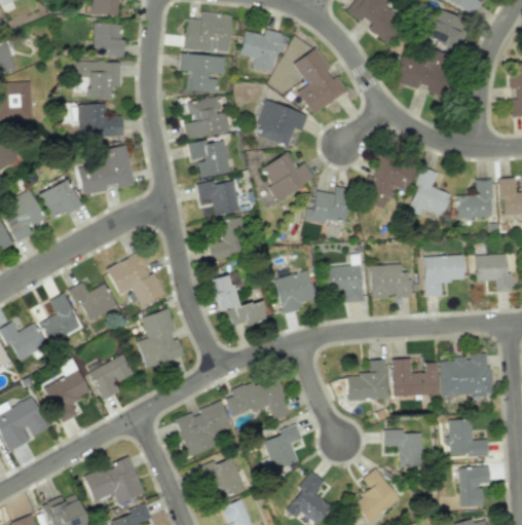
[(91,0),(90,14),(118,16),(119,0),(122,0),(125,0),(91,0)]
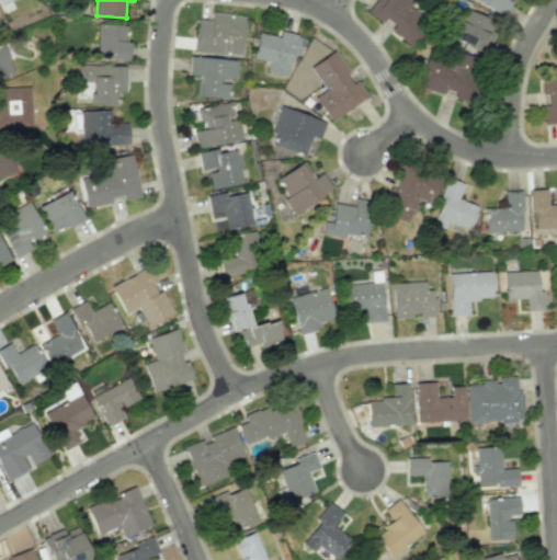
[(394,32),(415,46),(432,22),(412,8),(417,0),(379,0),(372,12),(396,29),(394,32)]
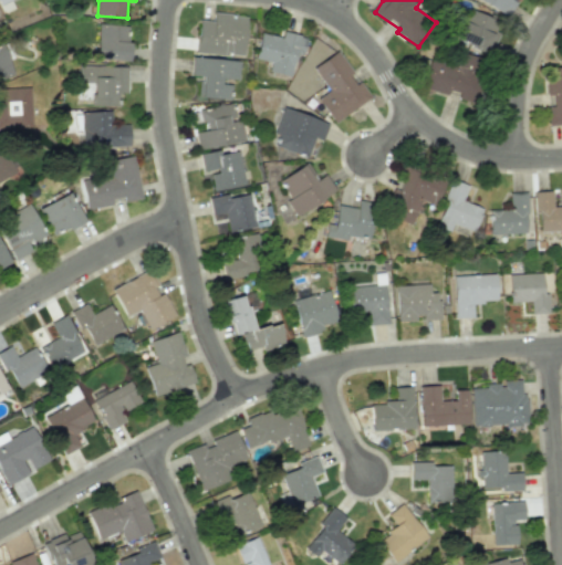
[(479,0),(511,19),(520,3),(514,0),(479,0)]
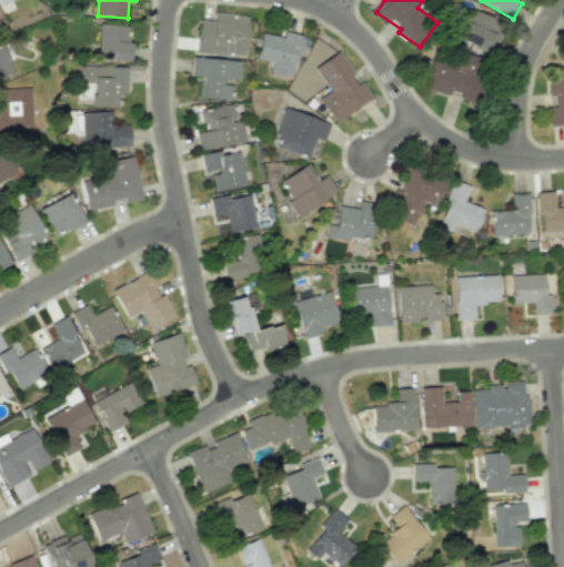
[(506,23),(472,10),(460,41),(490,54),(492,48),(495,49),(506,23)]
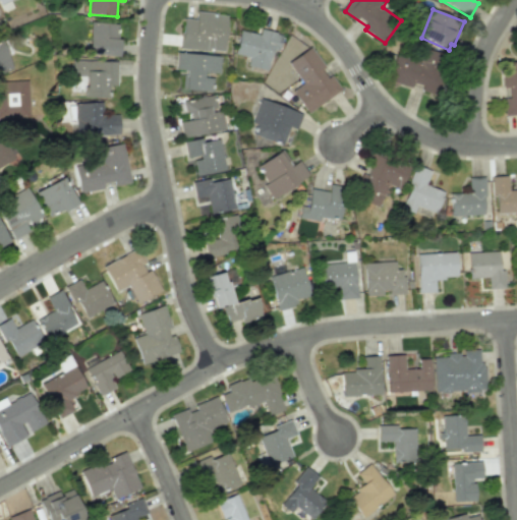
[(185,19),(182,49),(227,53),(230,15),(199,12),(198,20),(185,19)]
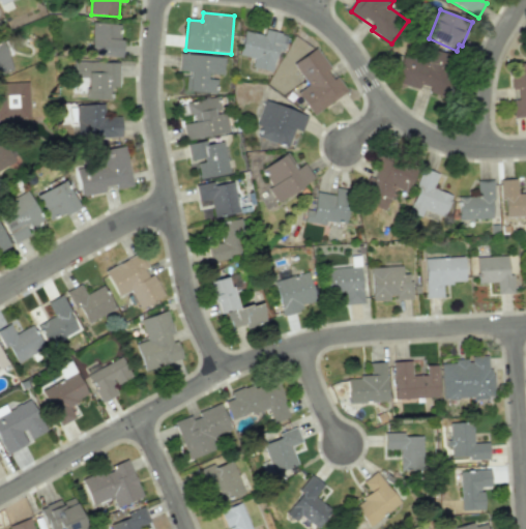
[(92,56),(123,57),(124,25),(93,24),(92,56)]
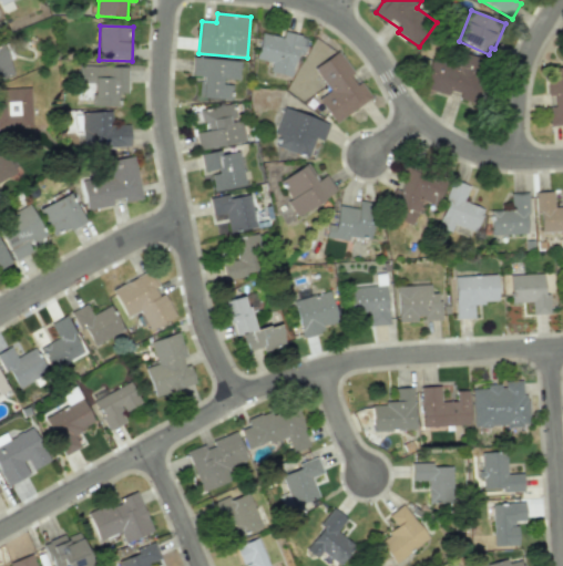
[(259,60),(275,63),(273,73),(295,78),(299,55),(307,57),(310,38),(287,33),(286,38),(264,34),(259,60)]
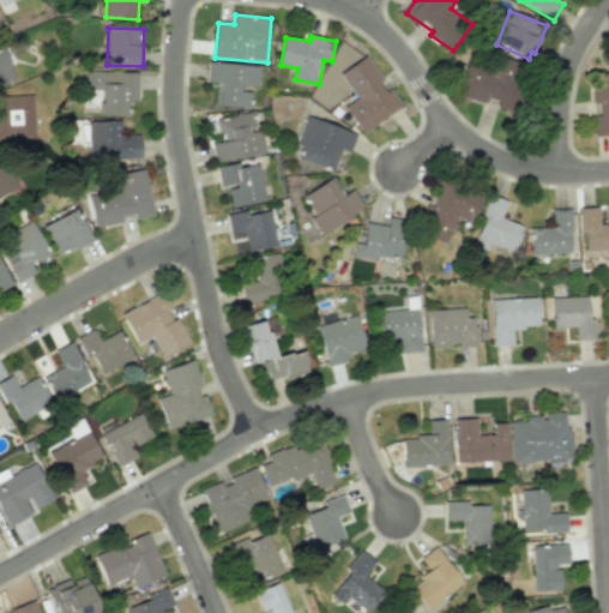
[(0,88),(18,83),(6,48),(0,49),(0,88)]
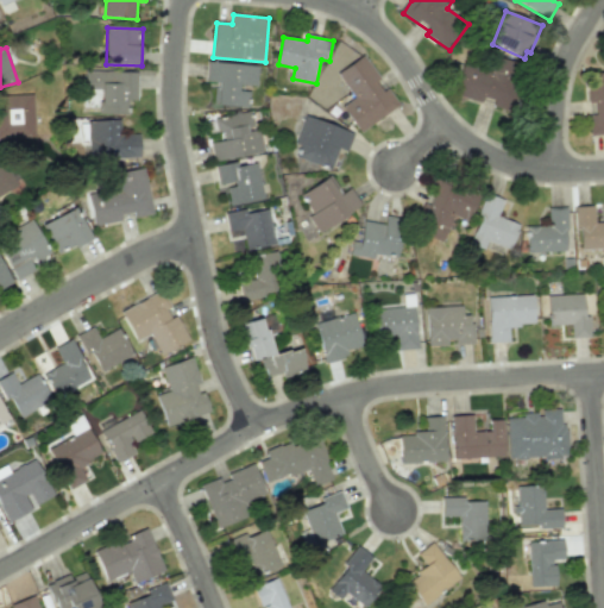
[(401,107),(383,80),(366,56),(340,74),(357,99),(345,107),(363,133),(401,107)]
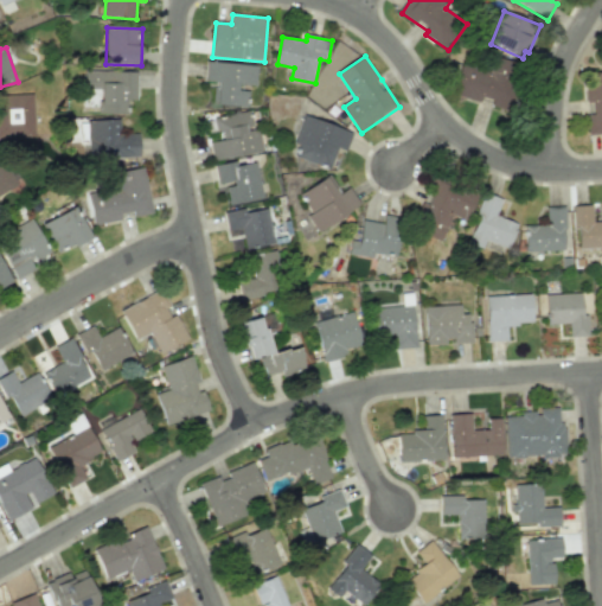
[(484,103),(484,102),(513,109),(524,65),(491,57),(488,67),(463,61),(455,96),(484,103)]
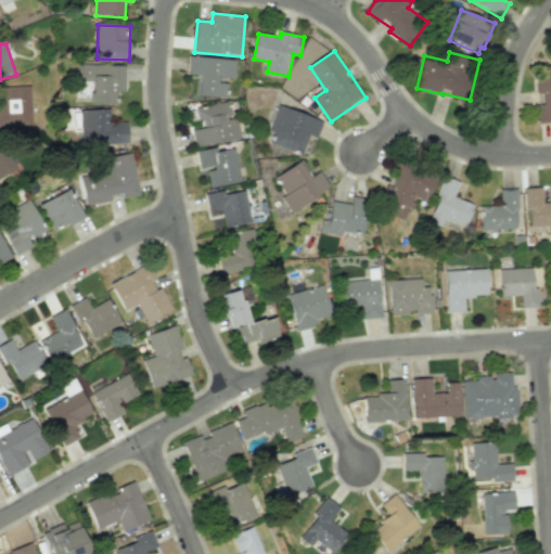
[(239,61),(192,56),(190,75),(201,76),(199,97),(230,99),(231,85),(220,84),(221,78),(236,79),(239,61)]
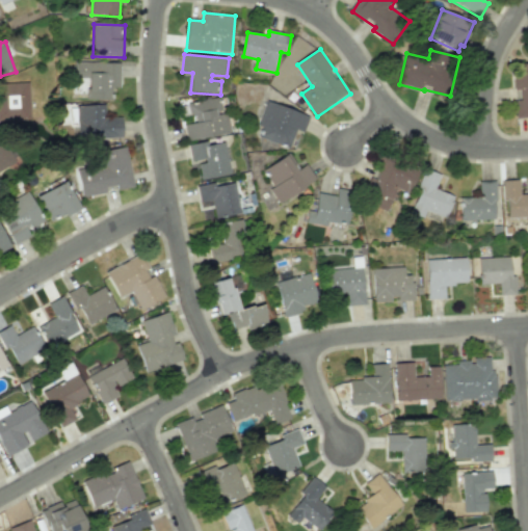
[(123,63),(77,62),(77,83),(89,83),(89,100),(114,100),(114,88),(123,88),(123,63)]
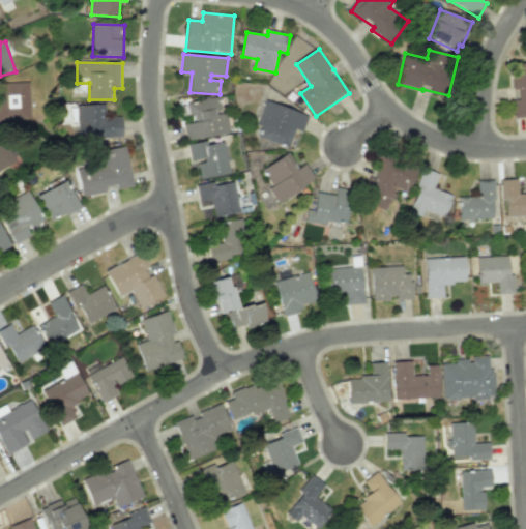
[(516,118),(525,117),(525,63),(516,64),(517,99),(516,99),(516,118)]
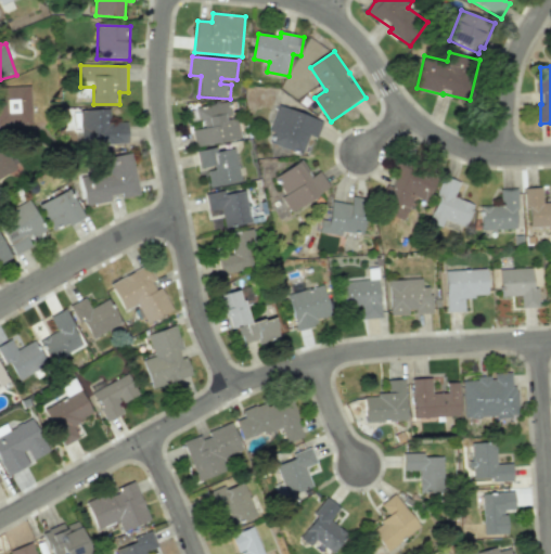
[(0,127),(34,126),(33,87),(0,87),(0,127)]
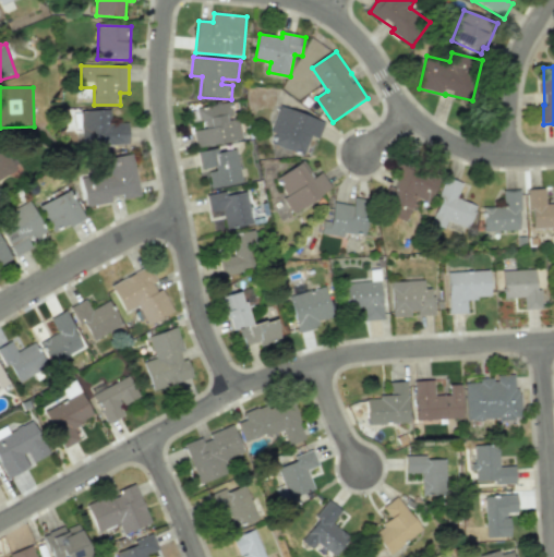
[(244,141),(241,119),(236,120),(233,105),(201,109),(204,130),(195,131),(199,147),(244,141)]
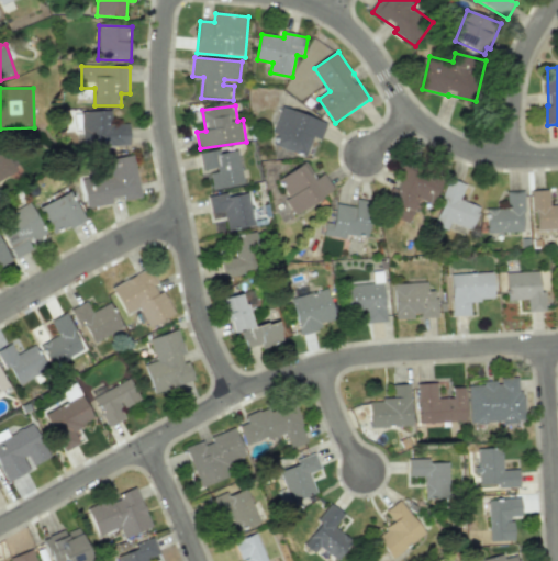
[(330,124),(286,108),(275,136),(281,138),(279,145),(309,156),(315,137),(323,141),(330,124)]
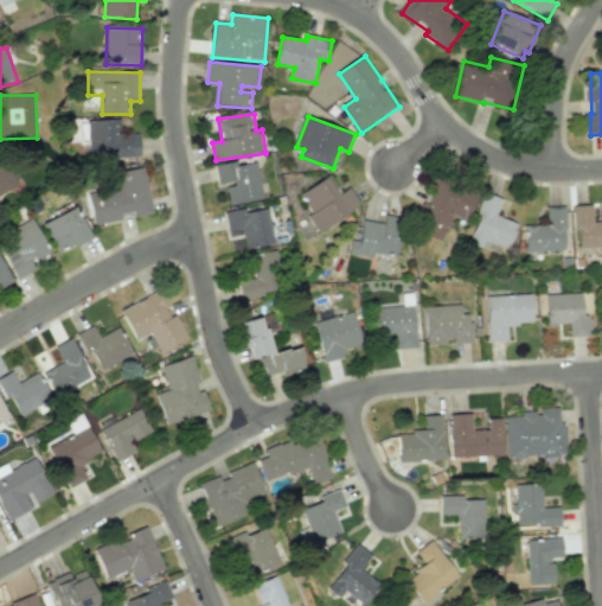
[(142,159),(142,132),(125,133),(125,120),(91,121),(93,160),(142,159)]
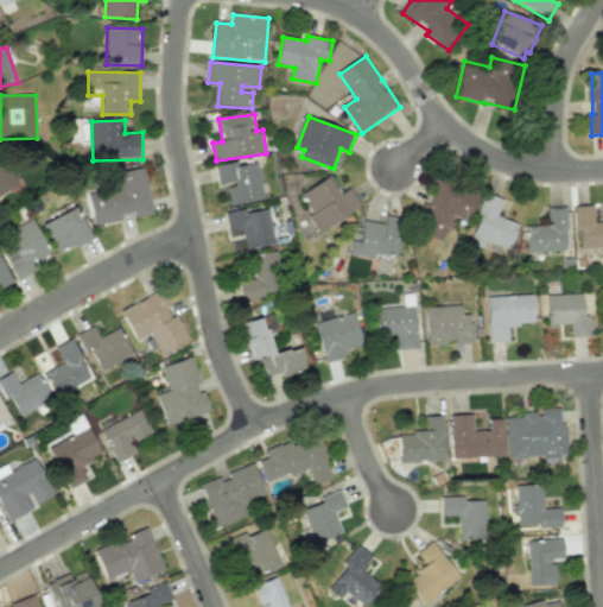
[(0,197),(20,188),(8,163),(0,166),(0,197)]
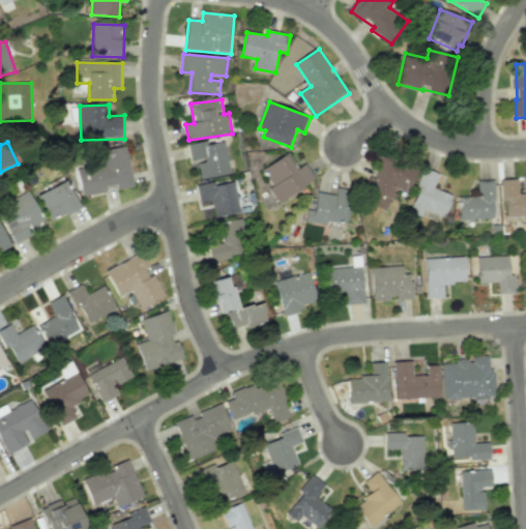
[(203,180),(232,174),(227,142),(209,145),(208,142),(190,145),(193,163),(200,162),(203,180)]
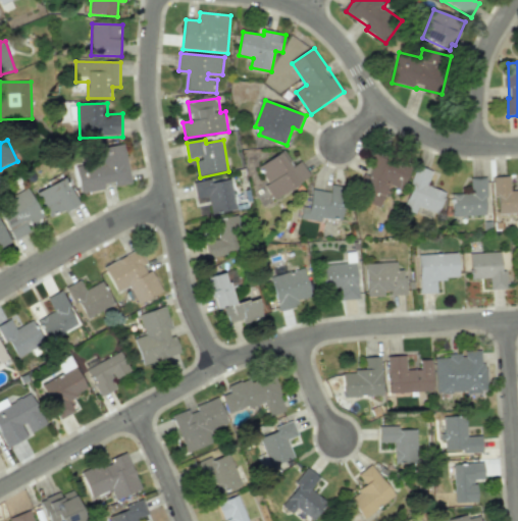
[(83,194),(107,190),(107,188),(133,184),(126,144),(97,149),(99,162),(78,166),(83,194)]
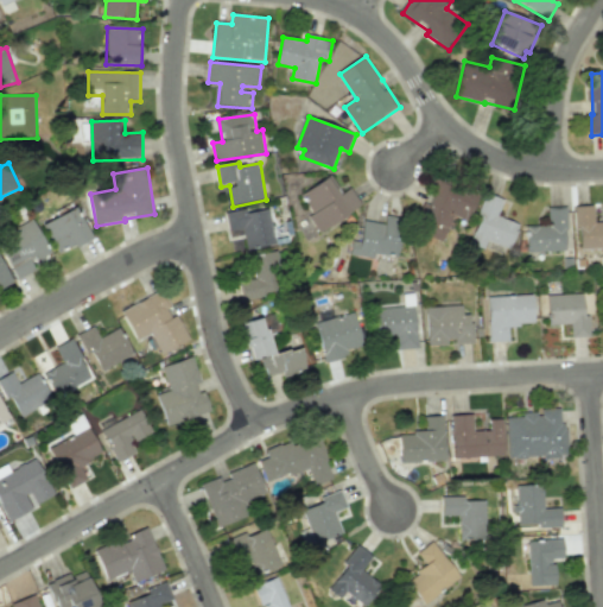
[(363,207),(353,188),(341,196),(330,178),(303,195),(315,214),(310,216),(321,233),(363,207)]
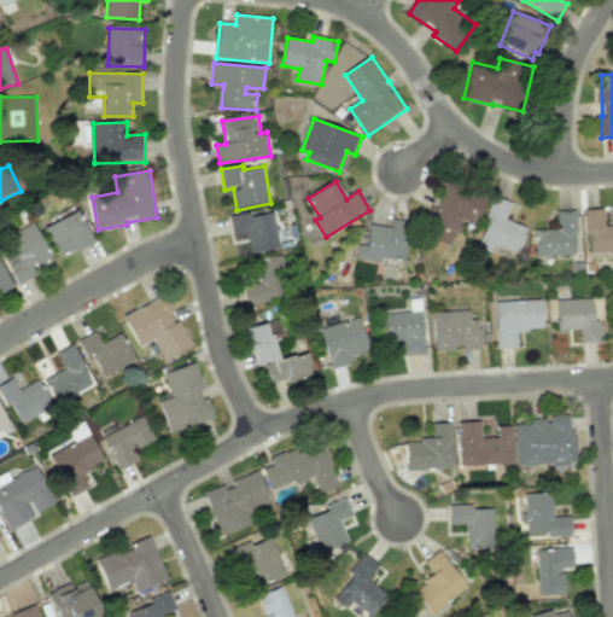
[(490,197),(448,181),(438,209),(435,208),(424,237),(453,248),(462,220),(479,226),(490,197)]
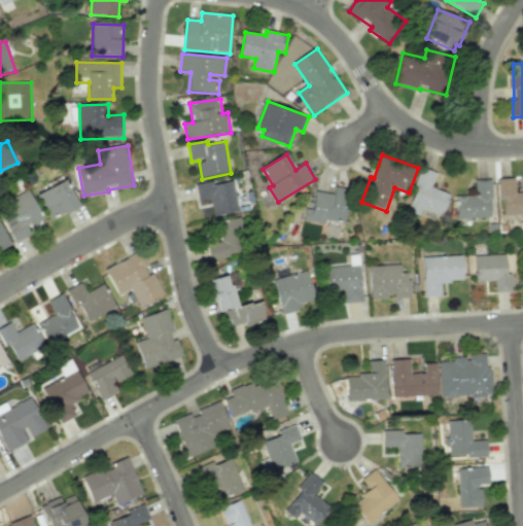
[(451,194),(434,189),(439,173),(422,168),(410,212),(422,216),(424,210),(446,216),(451,194)]
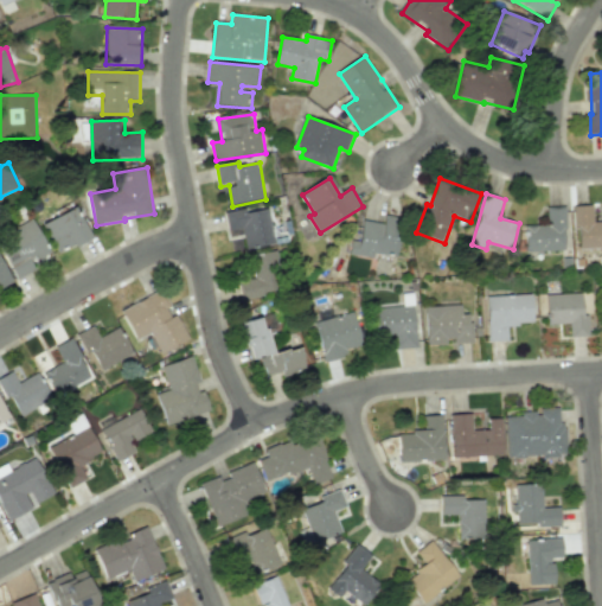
[(580,250),(601,248),(601,222),(596,222),(595,205),(577,206),(580,250)]
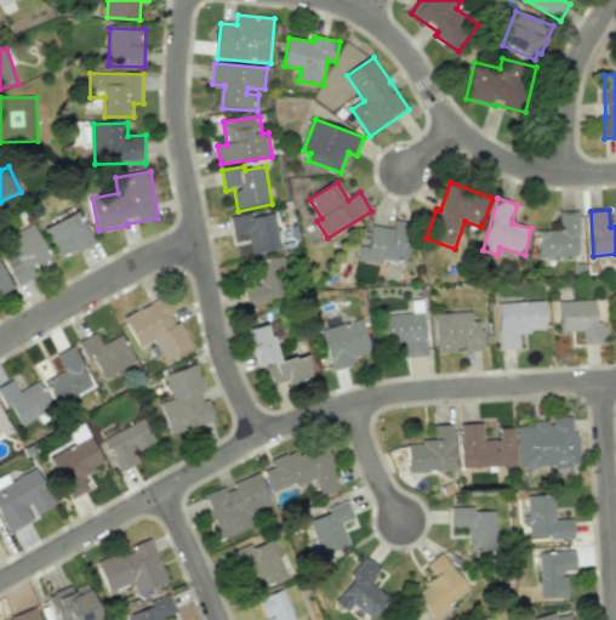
[(95,245),(80,212),(46,228),(61,261),(95,245)]
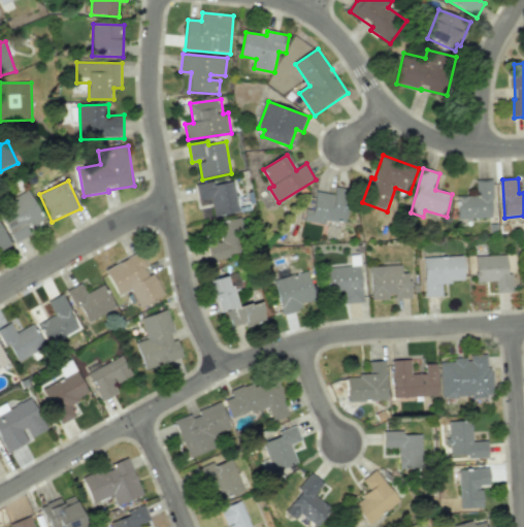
[(459,220),(494,219),(494,180),(479,180),(479,196),(459,197),(459,220)]
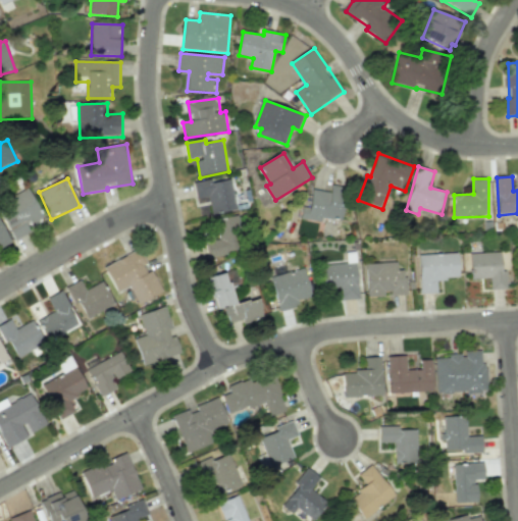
[(239,210),(234,179),(213,183),(213,179),(196,183),(198,200),(211,197),(214,215),(239,210)]
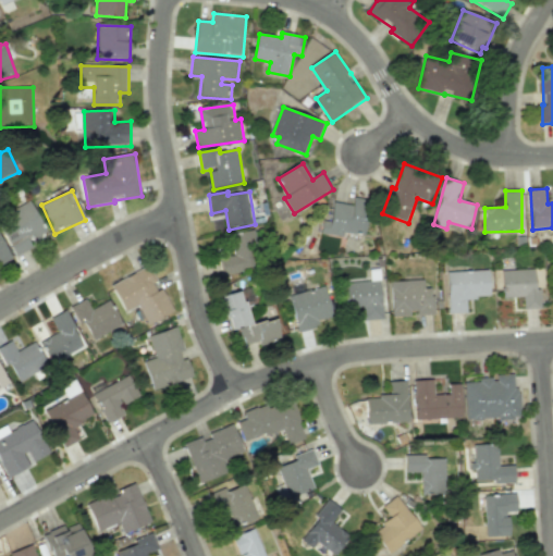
[(322,234),(345,237),(346,233),(367,236),(372,201),(356,198),(355,206),(335,202),(332,222),(324,221),(322,234)]
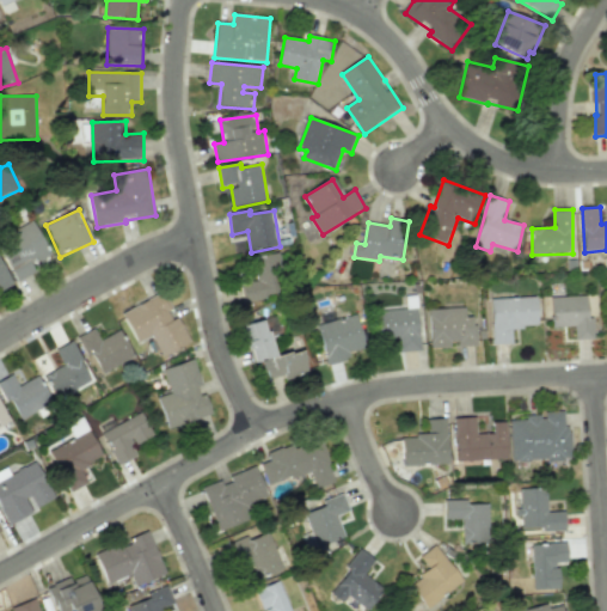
[(54,255),(35,221),(0,240),(0,245),(20,282),(38,273),(34,266),(54,255)]
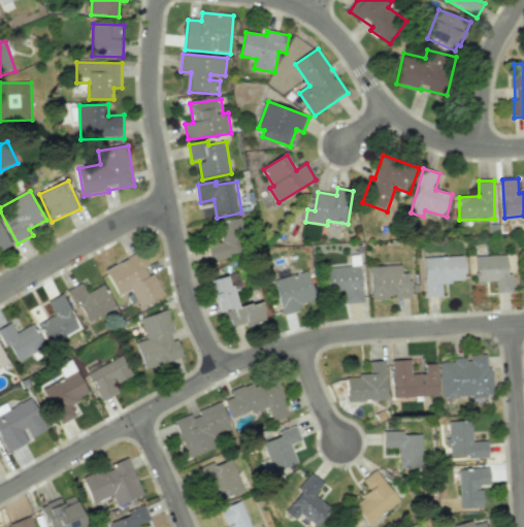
[(209,245),(211,260),(248,255),(241,219),(220,223),(223,243),(209,245)]
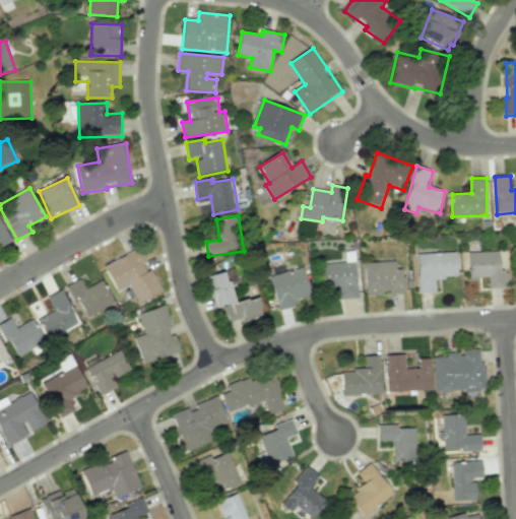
[(0,245),(1,248),(12,243),(0,217),(0,245)]
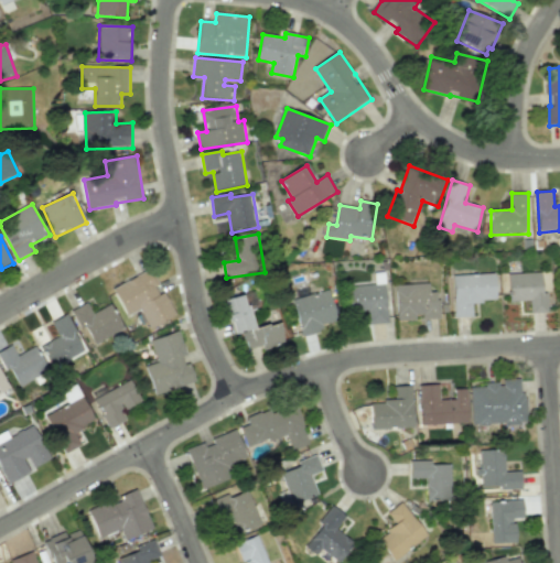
[(115,288),(128,316),(142,310),(151,328),(176,317),(162,285),(161,287),(154,271),(115,288)]
